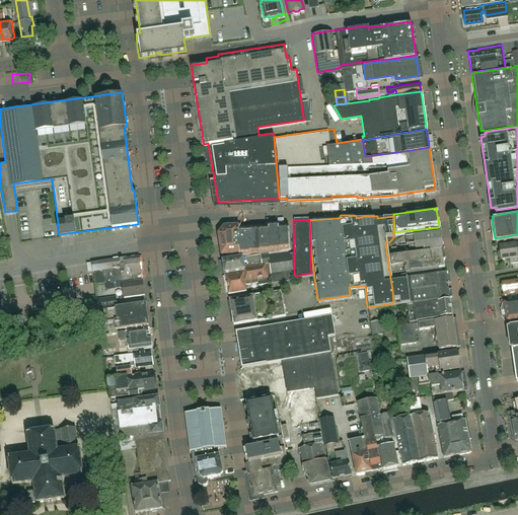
[(222,224),(217,230),(220,251),(237,250),(236,225),(236,223),(222,224)]
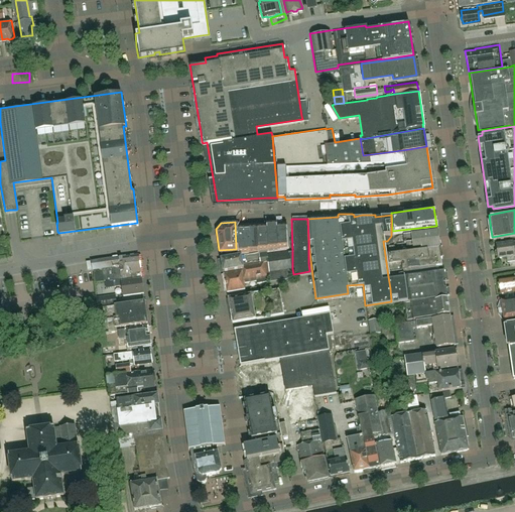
[(236,253),(239,253),(285,246),(284,223),(240,224),(235,224),(236,249),(236,253)]
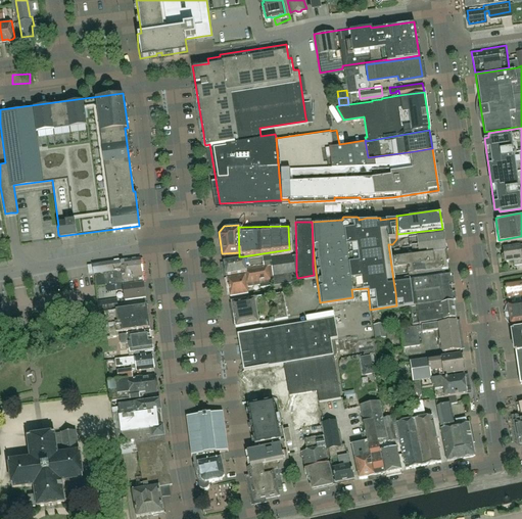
[(443,239),(442,231),(425,233),(426,241),(443,239)]
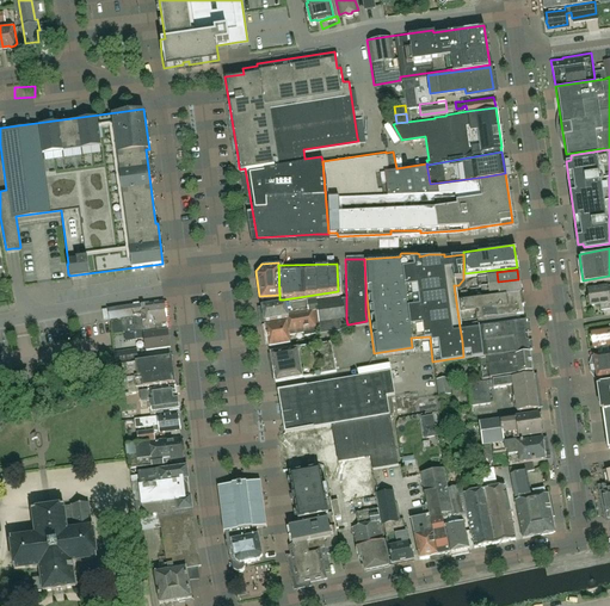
[(498,282),(497,272),(475,274),(476,284),(486,284),(498,282)]
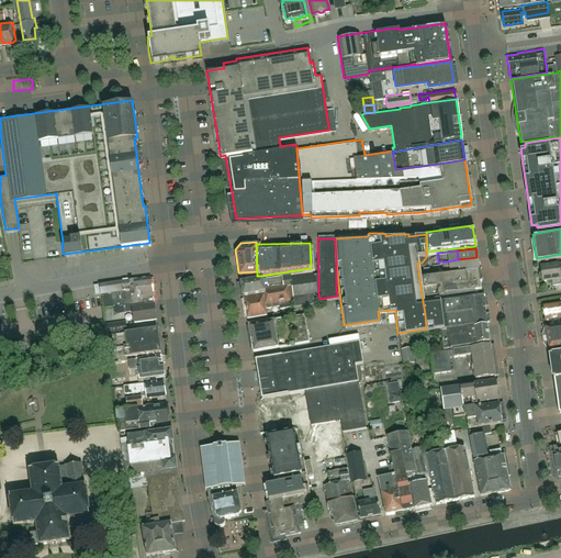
[(457,268),(477,266),(478,266),(477,257),(458,259),(447,261),(448,266),(457,266),(457,268)]
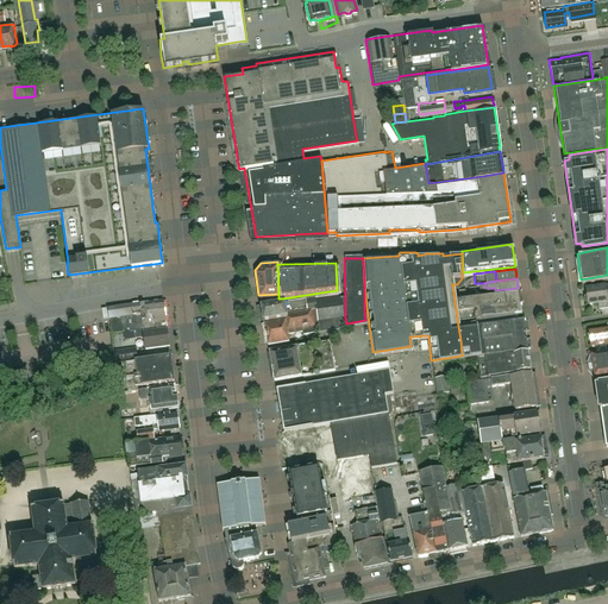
[(587,300),(588,302),(597,301),(599,306),(606,304),(606,299),(607,299),(606,291),(607,290),(607,282),(605,283),(605,282),(584,285),(585,291),(583,294),(584,299),(587,300)]
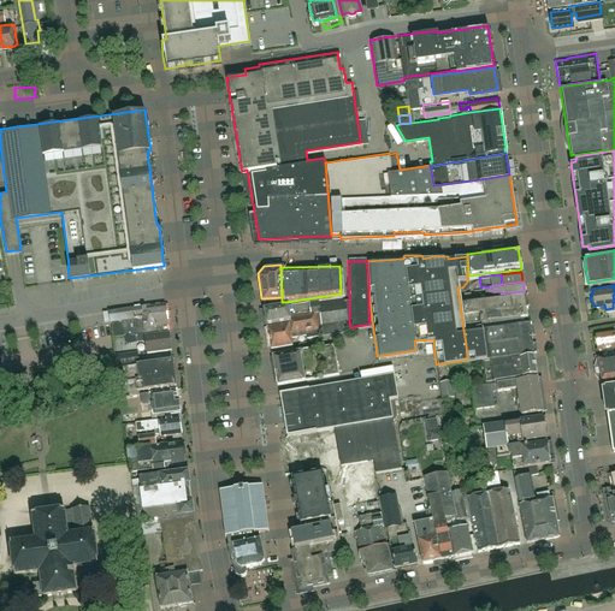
[(526,314),(522,292),(461,301),(463,322),(526,314)]
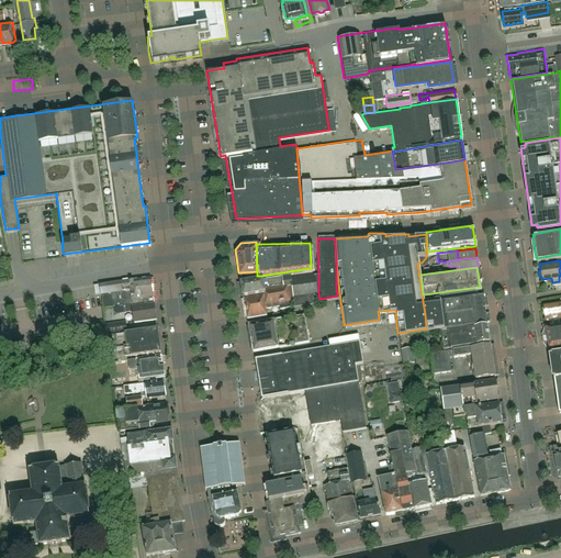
[(315,293),(318,293),(318,272),(312,272),(312,271),(289,275),(289,272),(280,274),(280,276),(261,278),(260,276),(257,276),(255,277),(239,279),(242,293),(261,290),(262,292),(243,296),(246,315),(265,312),(265,305),(278,302),(279,305),(289,304),(288,299),(292,299),(293,304),(316,300),(315,293)]
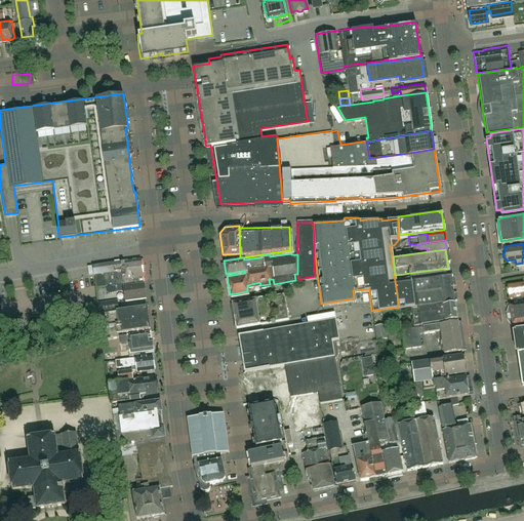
[(95,272),(95,273),(105,271),(142,266),(140,256),(128,258),(121,259),(120,258),(91,263),(93,272),(95,272)]
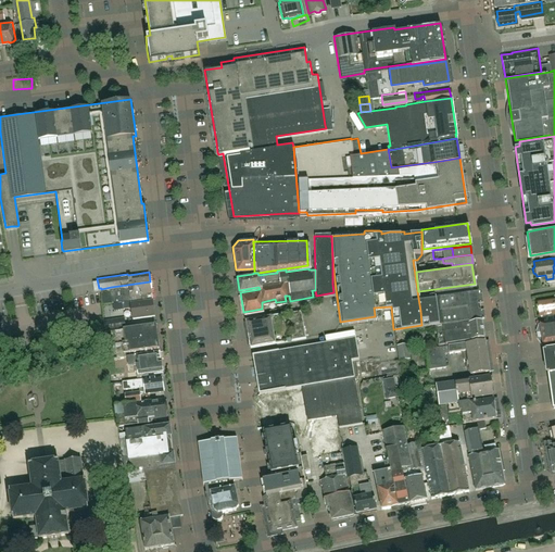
[(150,281),(111,287),(101,289),(102,301),(121,299),(121,300),(152,296),(151,295),(150,281)]
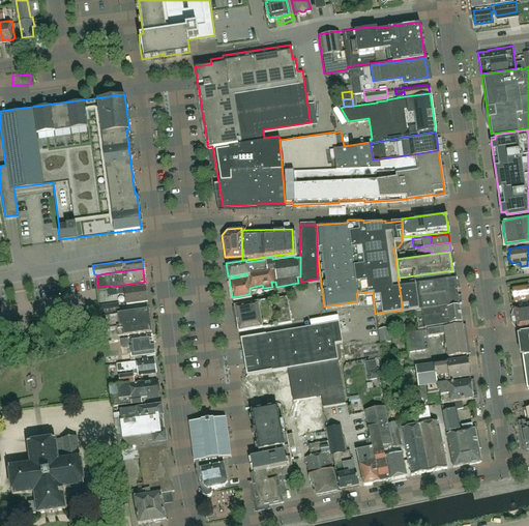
[(454,278),(454,276),(399,284),(401,296),(402,310),(458,302),(458,301),(456,301),(452,278),(454,278)]
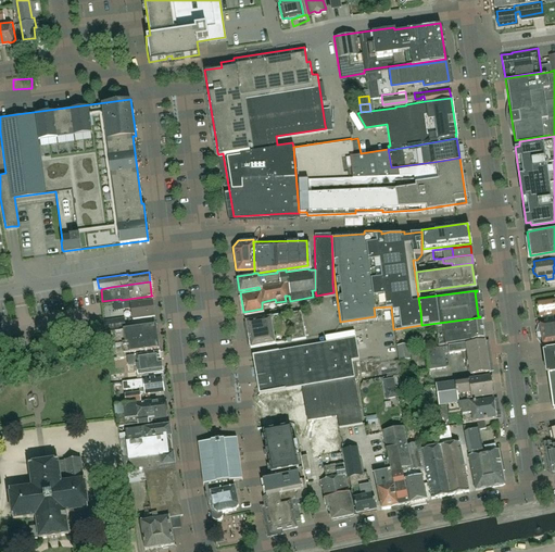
[(537,299),(539,314),(554,311),(554,309),(554,302),(554,301),(554,292),(553,293),(553,297),(537,299)]
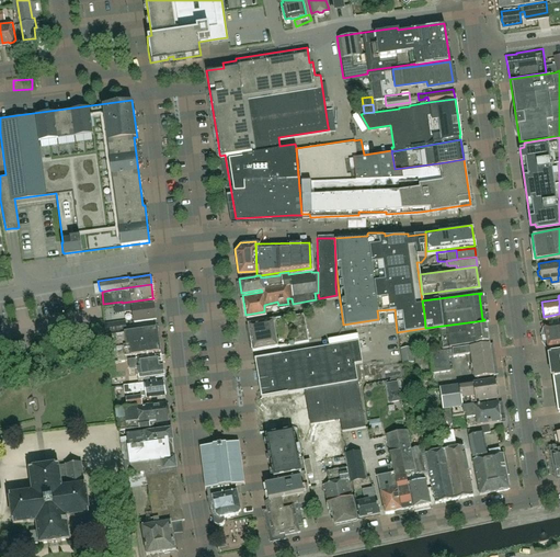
[(153,298),(122,303),(123,308),(132,307),(133,318),(156,316),(153,299),(153,298)]
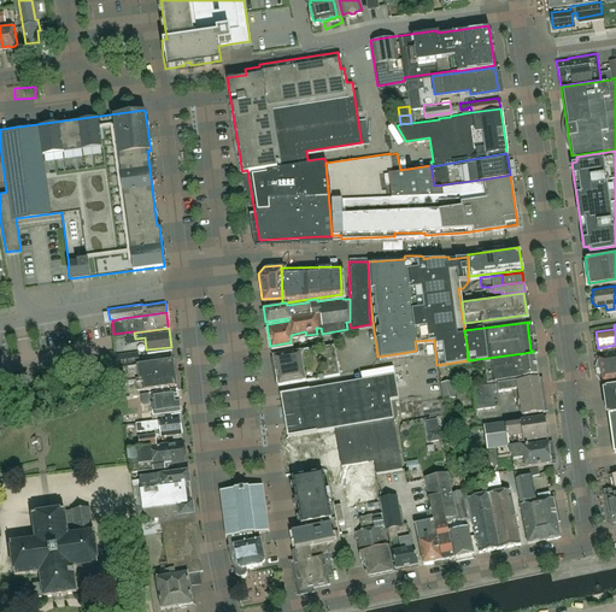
[(271,353),(274,372),(276,382),(338,372),(333,342),(271,353)]
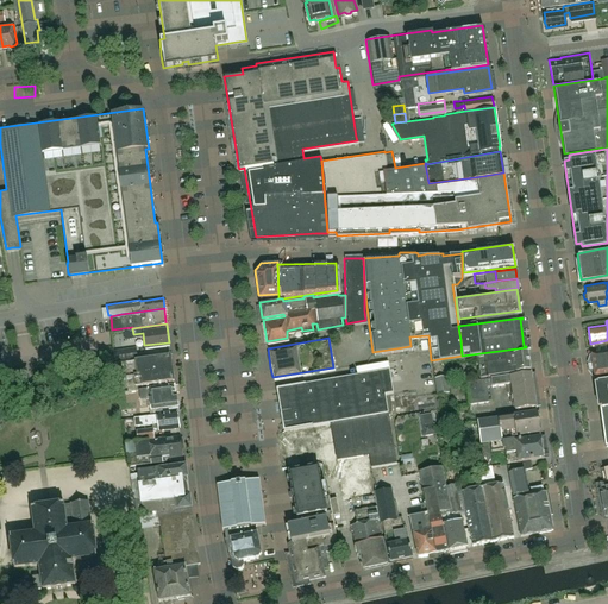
[(137,353),(136,344),(112,346),(113,356),(137,353)]
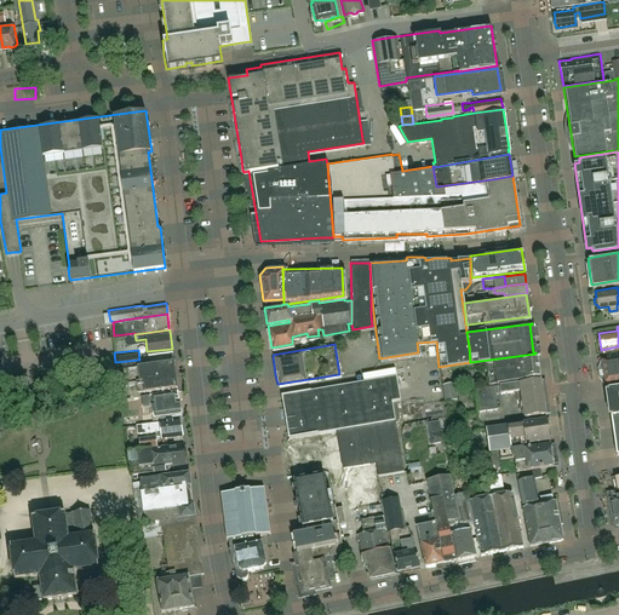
[(488,381),(539,375),(536,355),(519,358),(519,356),(485,361),(488,381)]
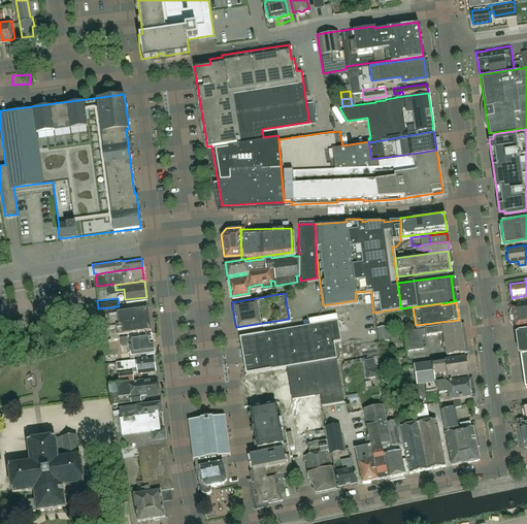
[(526,303),(512,306),(515,324),(526,322),(526,303)]
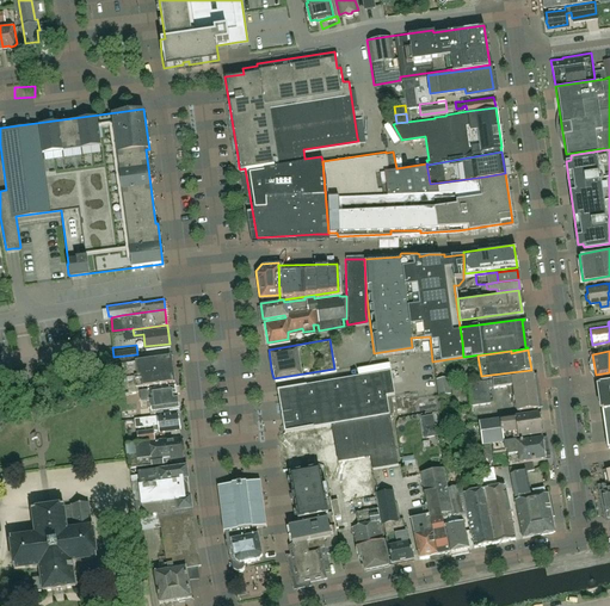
[(135,384),(173,379),(174,379),(171,353),(117,360),(118,376),(134,373),(135,384)]
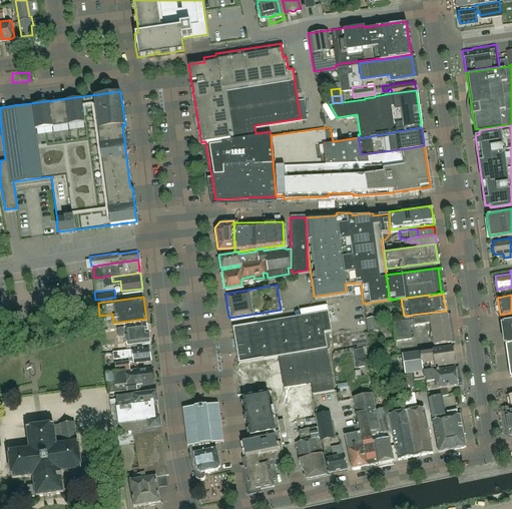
[(323,330),(330,329),(327,310),(231,325),(237,361),(277,354),(326,346),(323,330)]
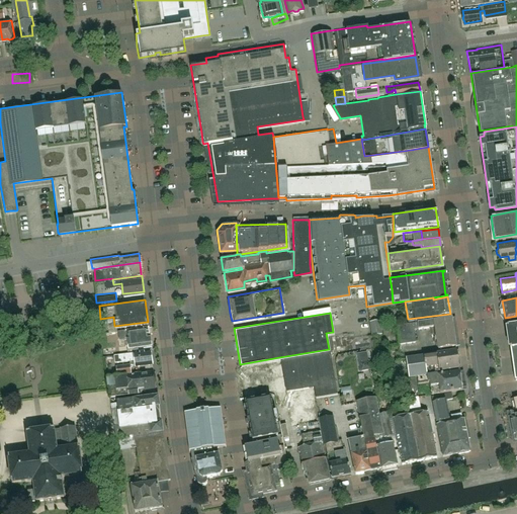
[(413,327),(429,325),(434,324),(437,346),(454,343),(450,315),(412,321),(413,327)]
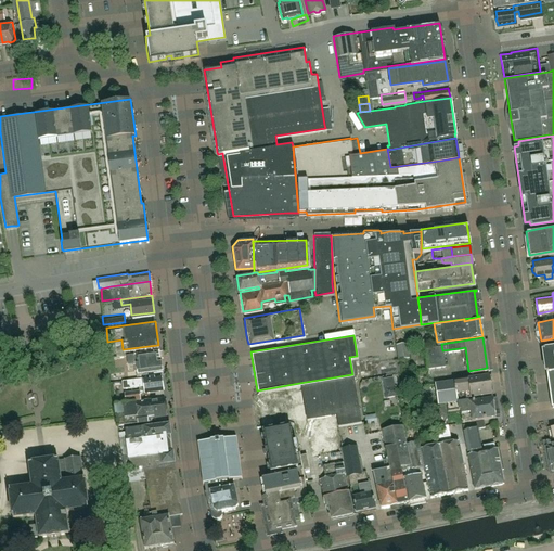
[(395,342),(397,357),(409,355),(407,340),(395,342)]
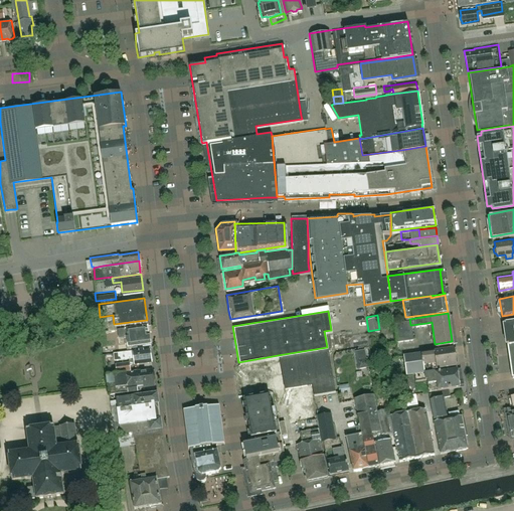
[(412,337),(410,325),(409,319),(392,321),(395,340),(412,337)]
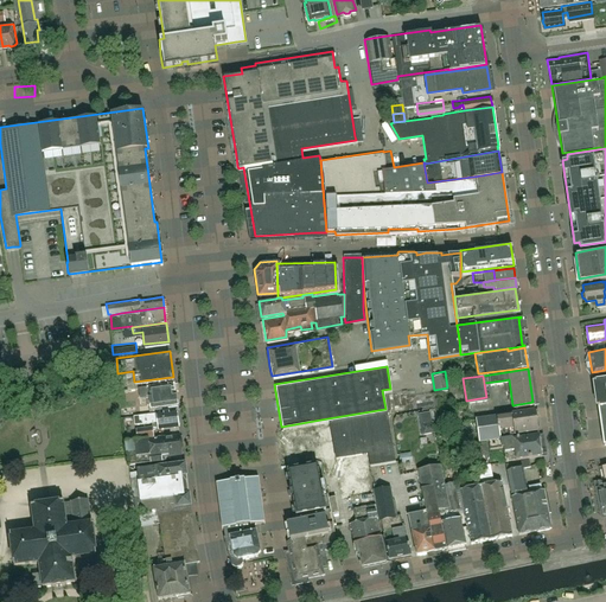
[(605,377),(593,380),(603,443),(605,442),(605,377)]
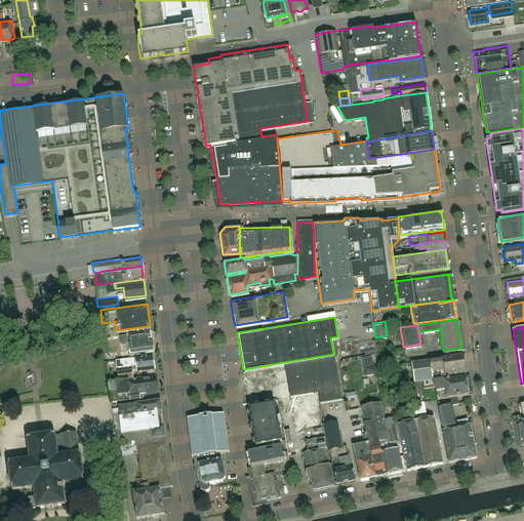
[(130,351),(151,348),(153,348),(151,335),(150,335),(149,329),(127,333),(130,351)]
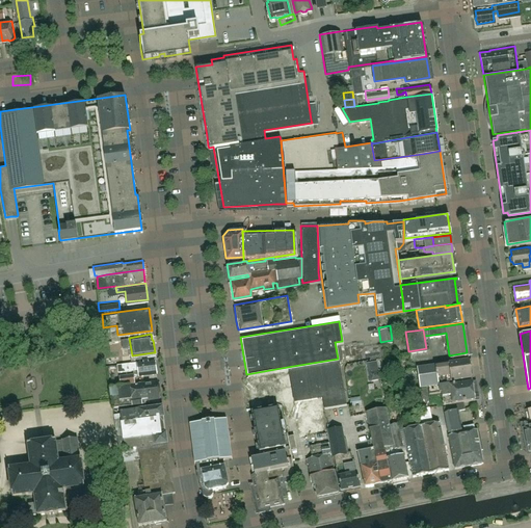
[(154,364),(154,358),(136,360),(132,361),(116,363),(117,370),(133,368),(133,366),(137,366),(138,373),(155,371),(155,370),(157,369),(156,366),(154,364)]
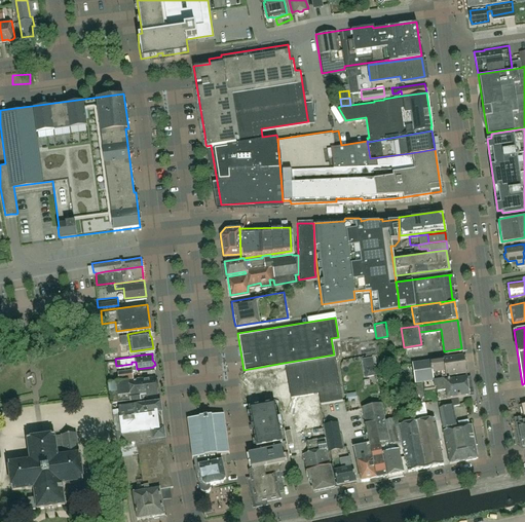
[(464,371),(463,363),(462,353),(411,361),(414,381),(422,380),(433,378),(432,371),(439,369),(439,373),(442,375),(464,371)]
